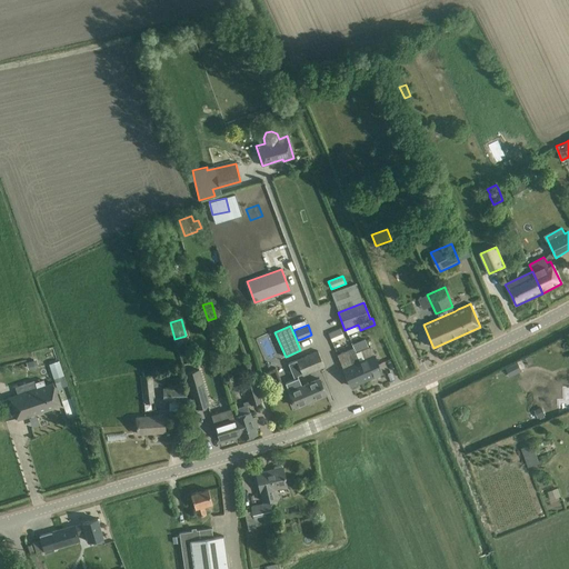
[(331,342),(343,337),(340,328),(328,333),(331,342)]
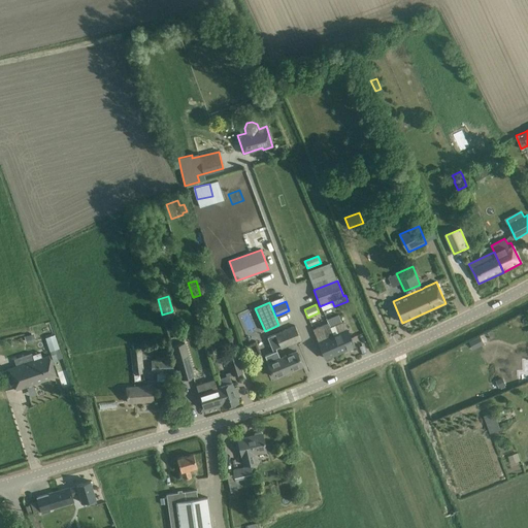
[(220,311),(219,311),(219,308),(211,307),(210,315),(220,317),(220,311)]
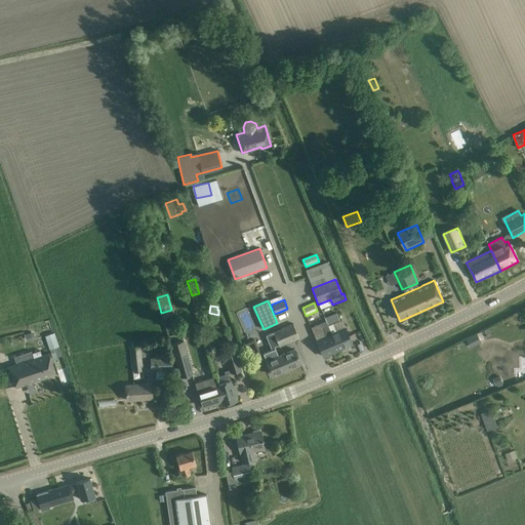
[(326,321),(311,327),(323,356),(352,344),(341,319),(339,320),(336,313),(325,318),(326,321)]
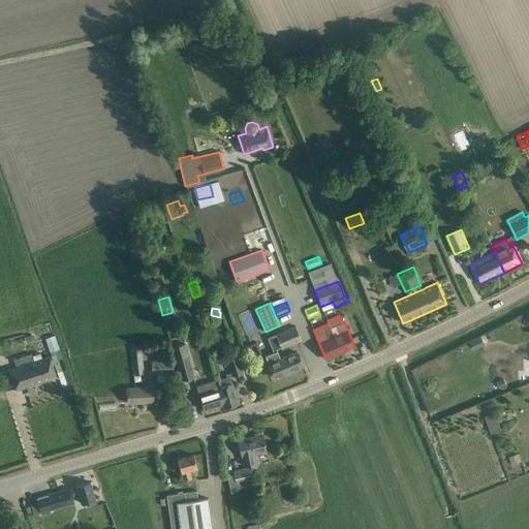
[(277,334),(274,335),(280,348),(280,349),(292,344),(301,341),(294,327),(286,330),(277,334)]
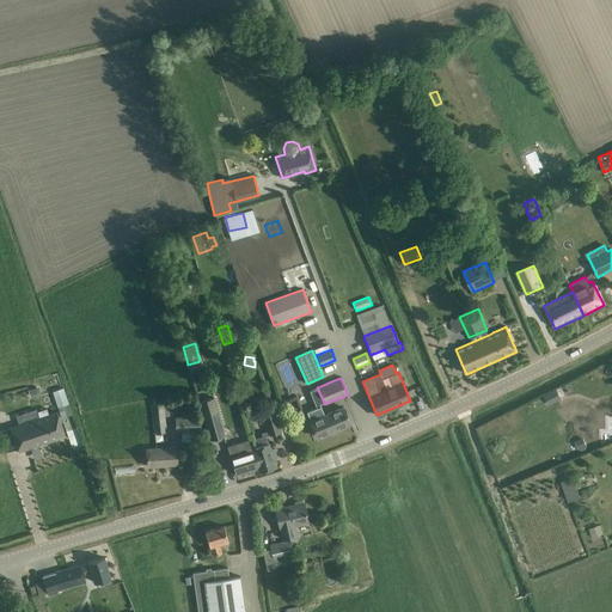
[(30,398),(41,396),(38,387),(28,390),(30,398)]
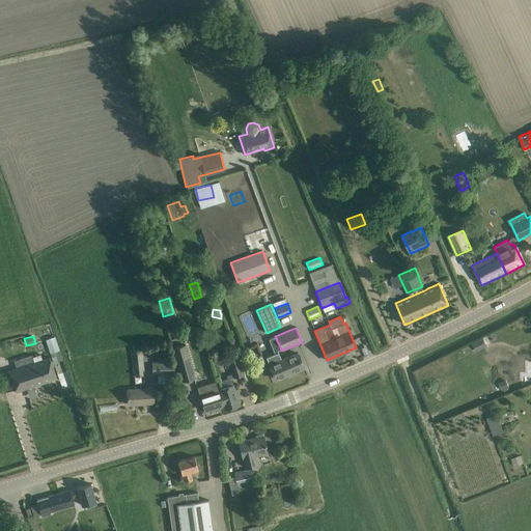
[(275,354),(267,358),(270,365),(269,365),(275,379),(304,367),(298,354),(280,361),(276,352),(281,350),(275,336),(269,339),(275,354)]
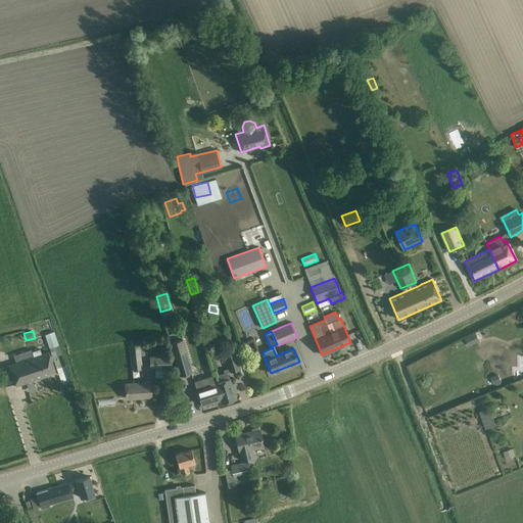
[(54,332),(45,335),(52,358),(61,354),(54,332)]
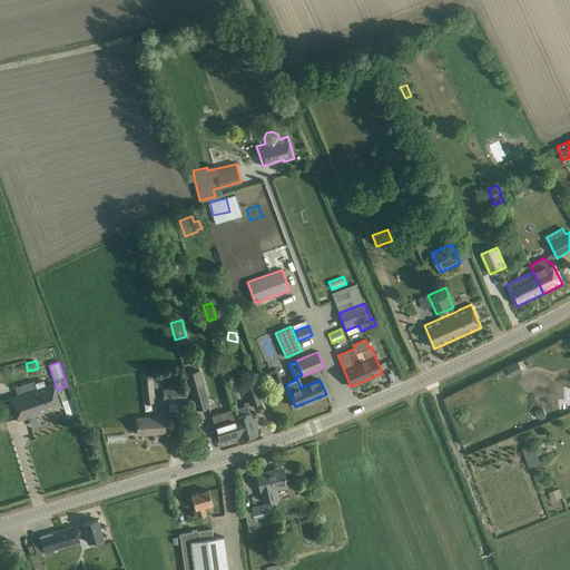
[(514,365),(508,370),(511,377),(519,374),(514,365)]
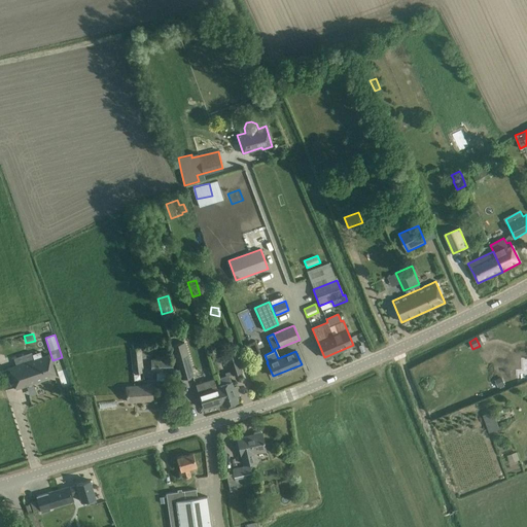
[(184,342),(172,345),(181,379),(194,375),(184,342)]
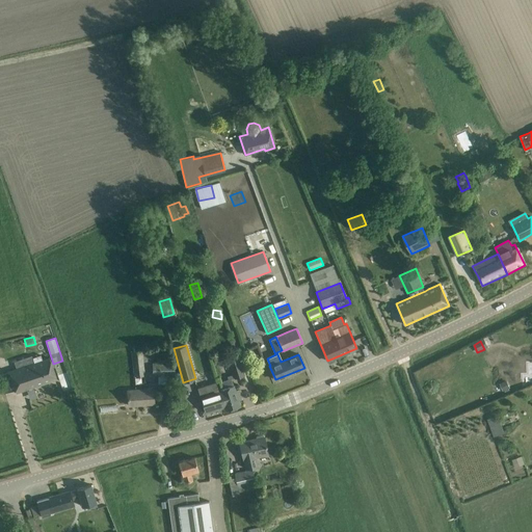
[(144,364),(149,364),(148,350),(132,352),(134,376),(145,375),(144,364)]
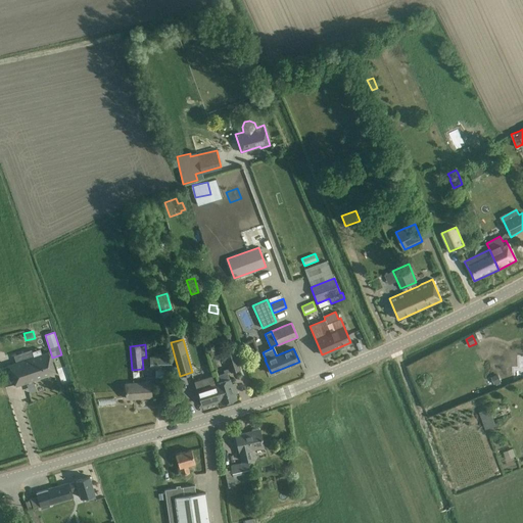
[(55,373),(52,363),(48,352),(41,354),(40,349),(33,352),(35,357),(0,368),(0,370),(5,386),(15,383),(16,386),(55,373)]
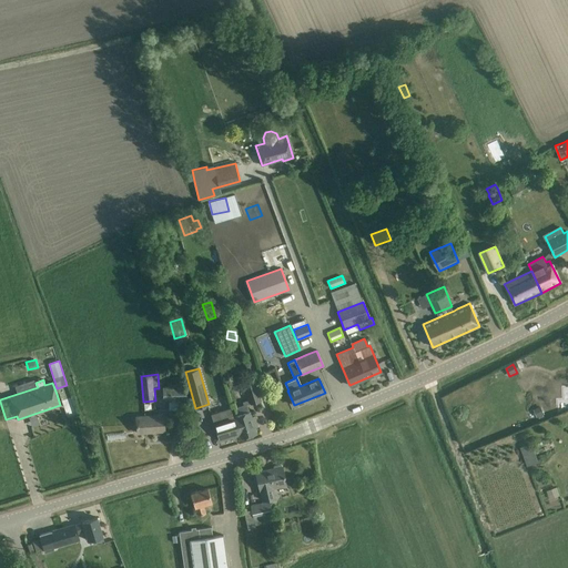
[(184,401),(184,379),(175,379),(175,387),(163,387),(163,401),(169,401),(169,411),(186,411),(186,401),(184,401)]
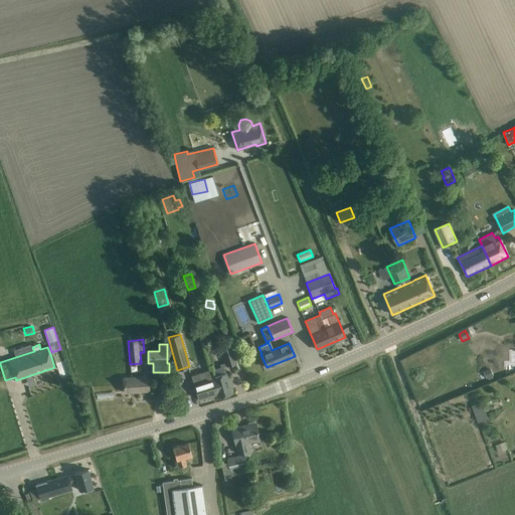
[(221,367),(210,371),(212,378),(217,394),(218,397),(232,393),(230,387),(233,387),(230,377),(227,378),(224,367),(237,363),(230,344),(219,347),(225,363),(220,365),(221,367)]
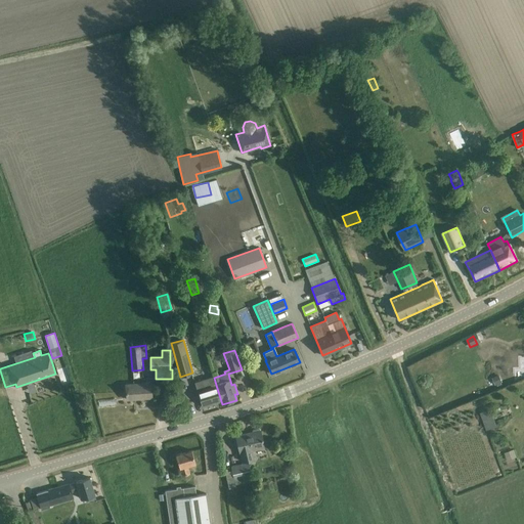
[(497,376),(492,378),(495,385),(500,383),(497,376)]
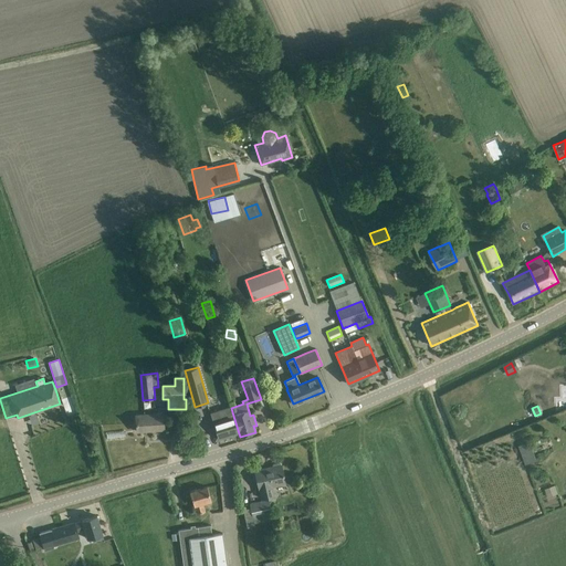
[(230,407),(210,413),(211,417),(219,440),(239,433),(230,407)]
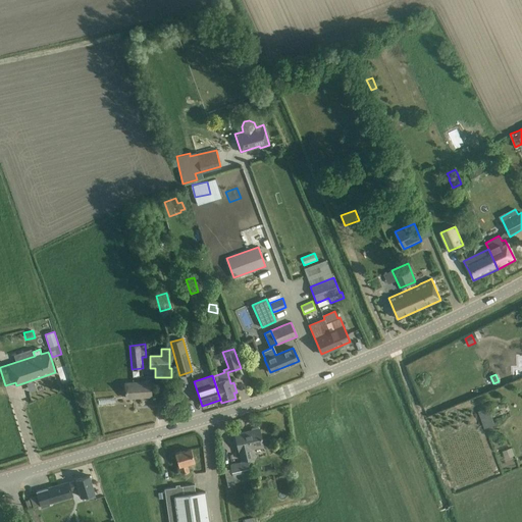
[(151,396),(150,385),(150,380),(124,382),(125,398),(151,396)]
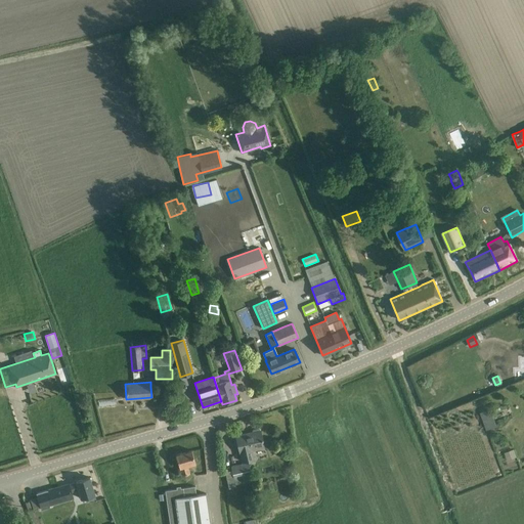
[(487,429),(495,426),(489,409),(481,412),(487,429)]
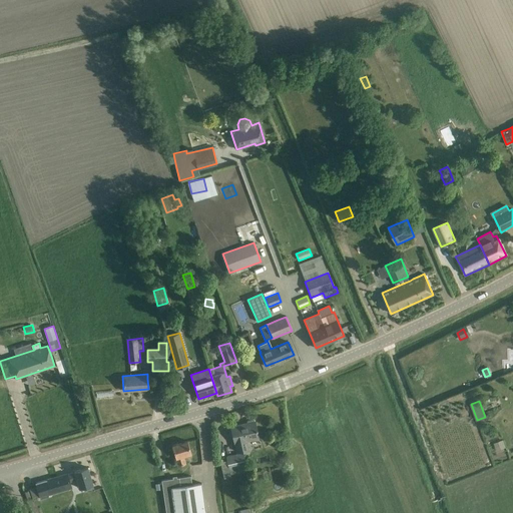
[(243,424),(230,427),(236,452),(248,449),(246,440),(259,438),(254,421),(252,419),(247,420),(246,422),(246,425),(243,426),(243,424)]
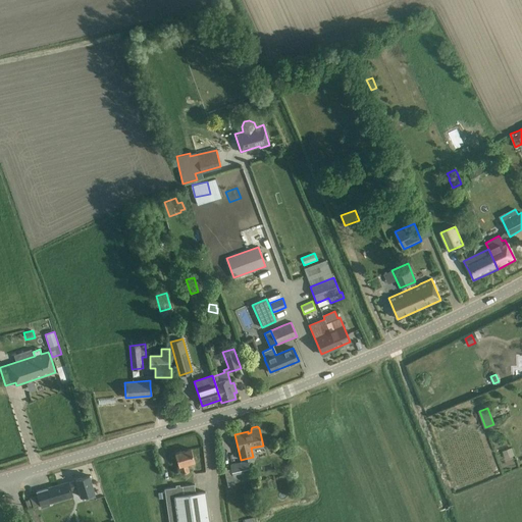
[(194,461),(194,459),(191,449),(175,453),(181,474),(189,472),(187,463),(194,461)]
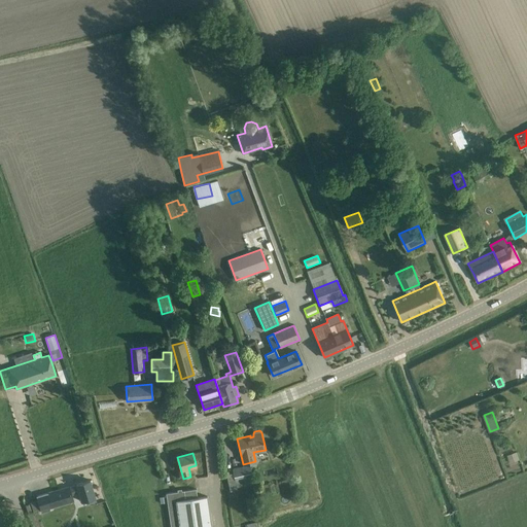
[(232,469),(235,483),(253,479),(250,465),(232,469)]
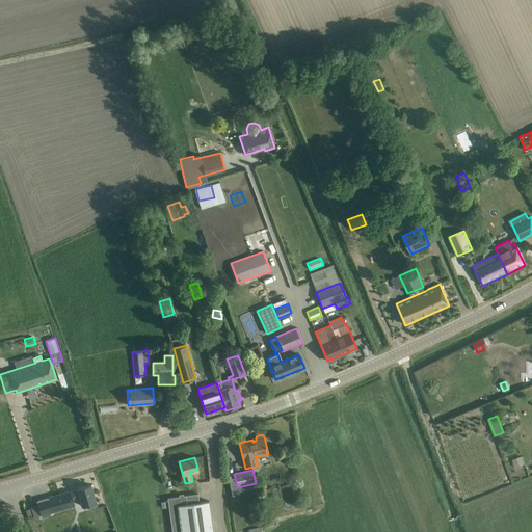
[(97,506),(96,502),(94,495),(91,485),(77,489),(70,491),(48,498),(49,499),(38,502),(42,515),(63,509),(63,511),(75,508),(72,499),(79,497),(82,506),(86,504),(87,509),(97,506)]
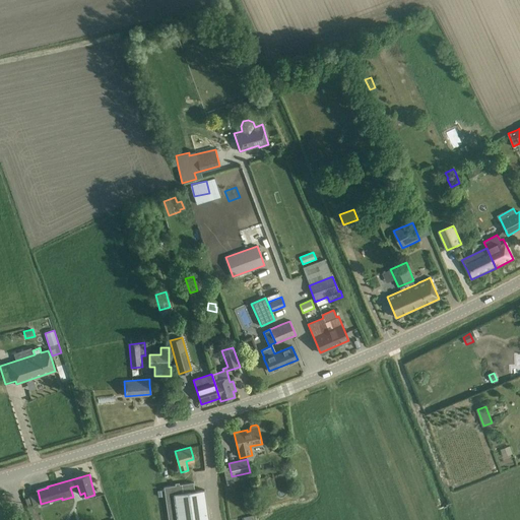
[(168,519),(208,519),(204,490),(194,492),(193,482),(164,486),(168,519)]
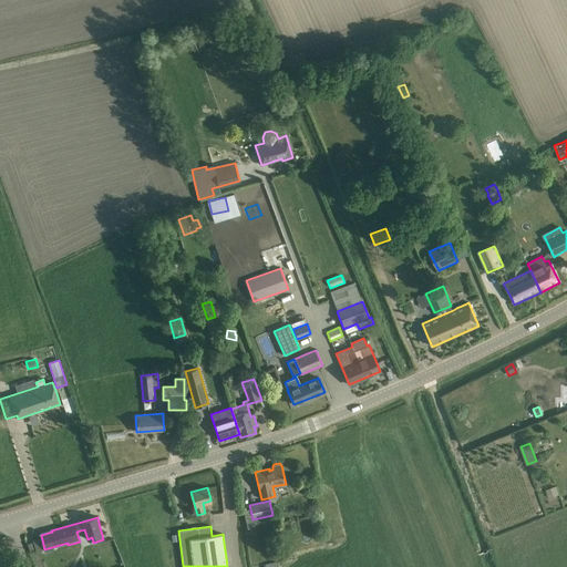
[(275,548),(271,534),(264,536),(267,549),(275,548)]
